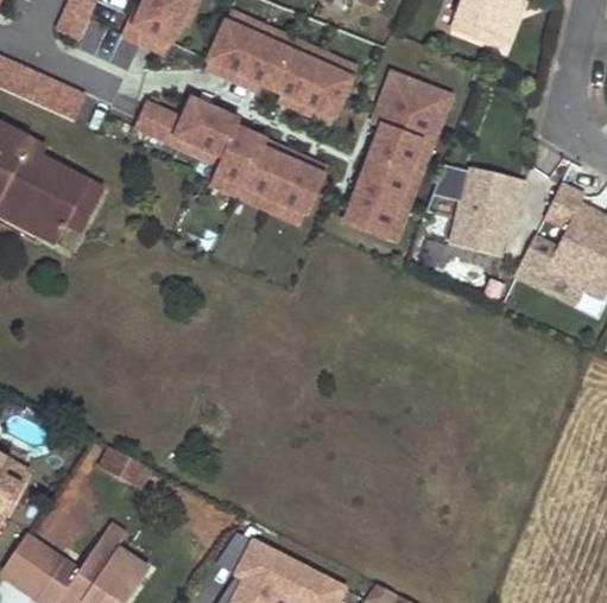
[(77,35),(92,0),(67,0),(57,26),(77,35)]
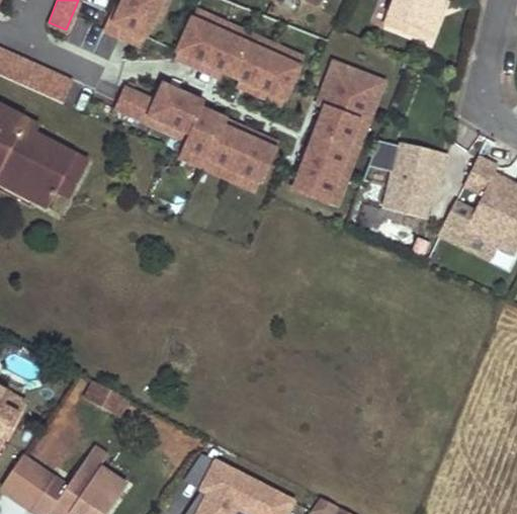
[(153,13),(158,0),(120,0),(120,1),(118,0),(113,0),(103,25),(119,32),(120,29),(143,38),(153,13)]
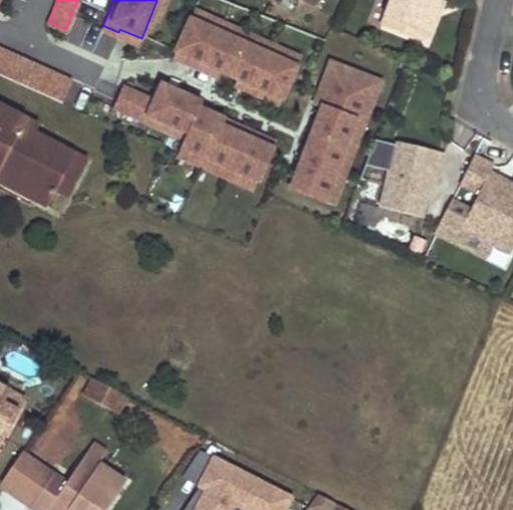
[(157,0),(152,13),(157,16),(163,0),(157,0)]
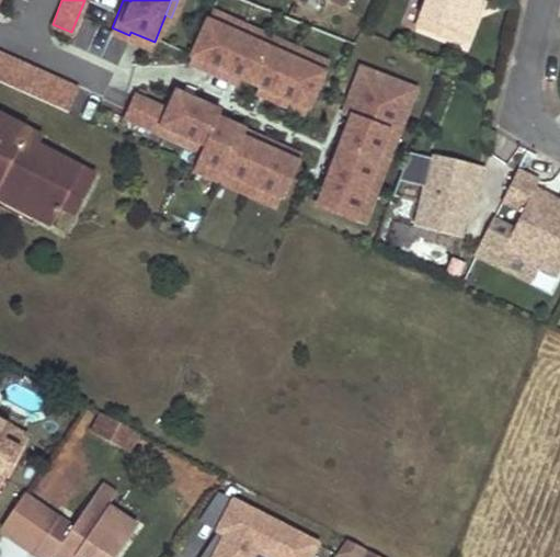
[(332,0),(332,1),(347,9),(352,0),(332,0)]
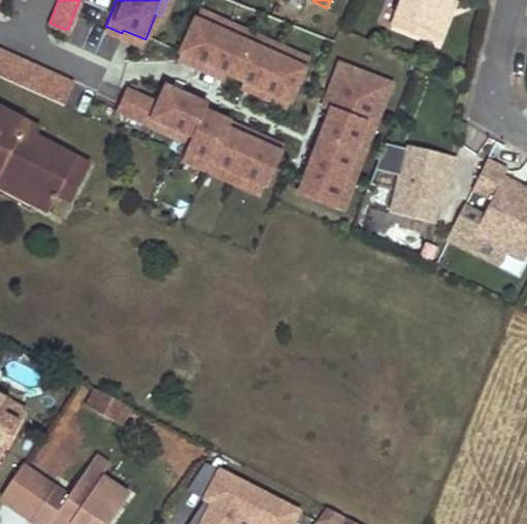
[(400,0),(391,24),(429,39),(438,35),(445,20),(441,11),(445,4),(450,6),(452,0),(400,0)]
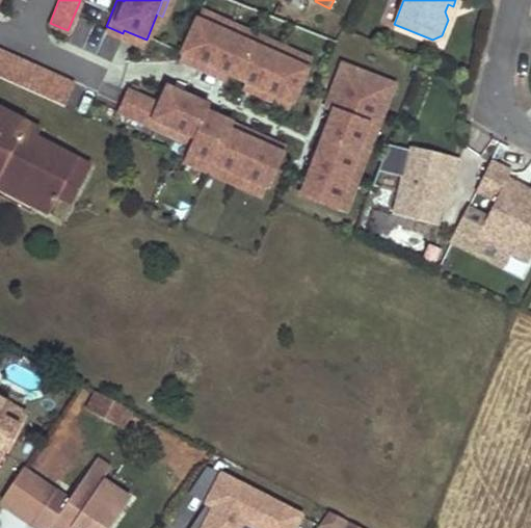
[(453,6),(448,4),(445,11),(448,20),(453,6)]
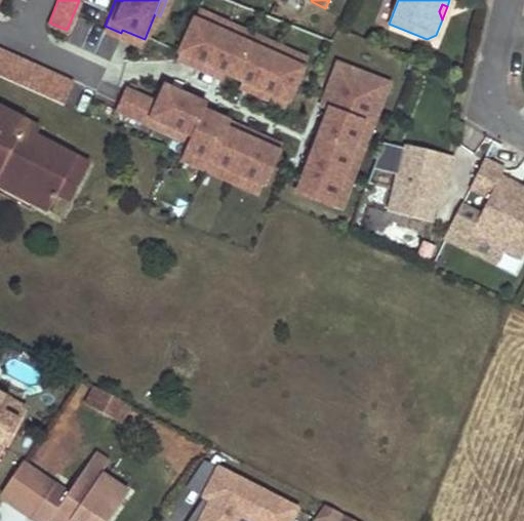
[(193,16),(220,28),(225,18),(197,6),(193,16)]
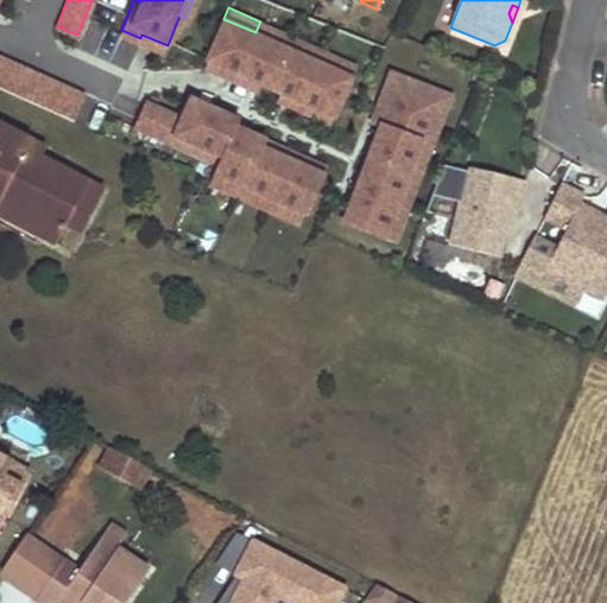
[(228,67),(225,74),(236,78),(255,32),(223,19),(207,57),(228,67)]
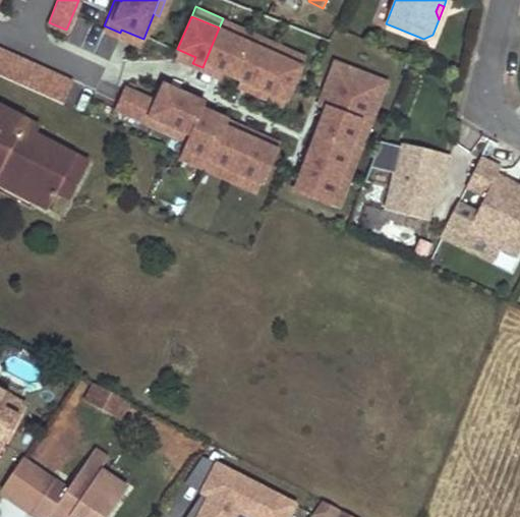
[(223,18),(219,27),(245,39),(249,30),(223,18)]
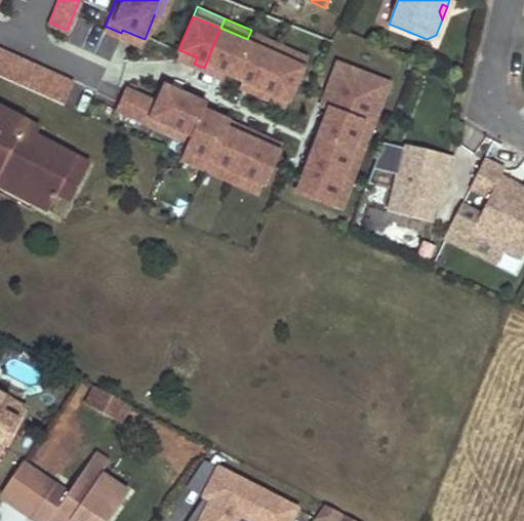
[(204,68),(213,72),(216,66),(234,73),(247,39),(220,28),(204,68)]
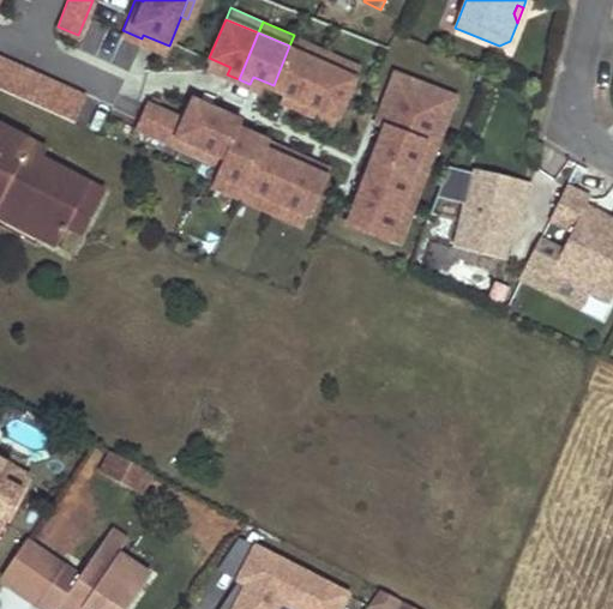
[(167,49),(169,46),(143,35),(142,38),(167,49)]
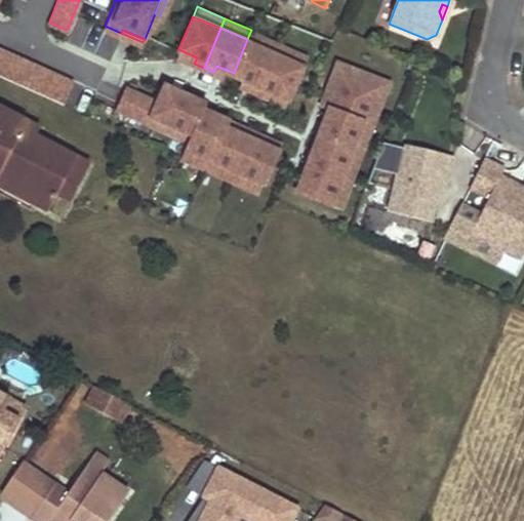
[(251,30),(247,39),(275,51),(279,42),(251,30)]
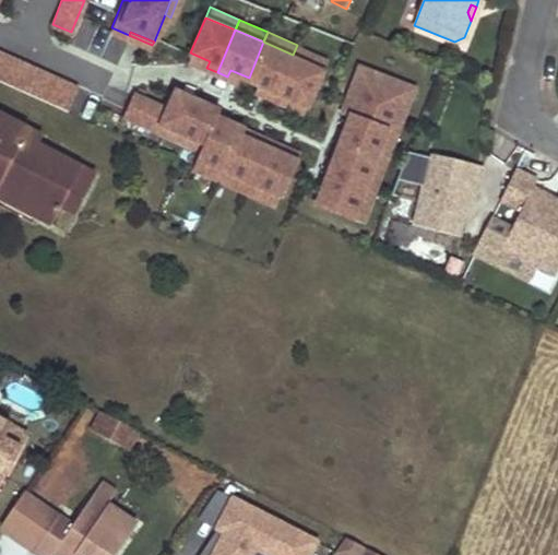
[(266,85),(264,93),(274,97),(293,55),(263,42),(249,78),(266,85)]
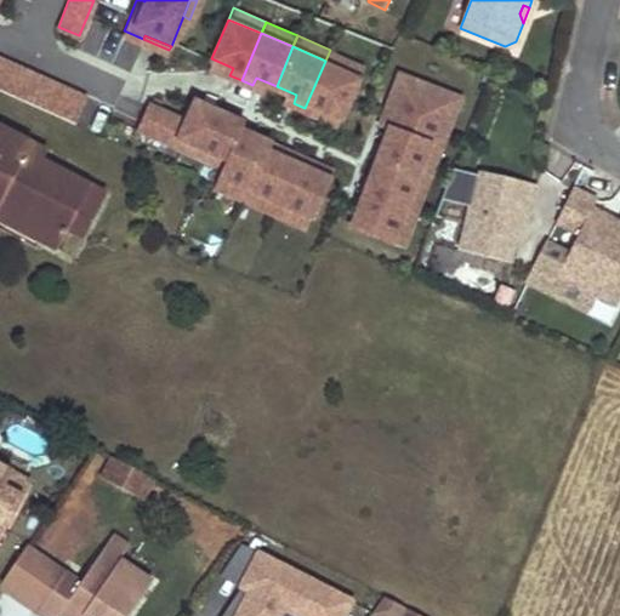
[(330,50),(325,61),(358,74),(363,63),(330,50)]
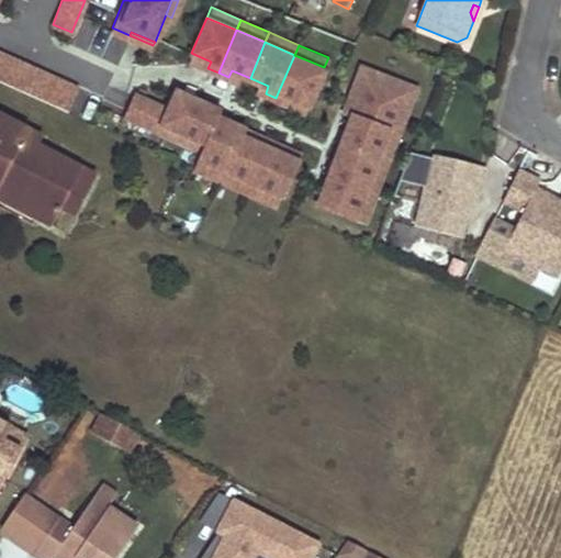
[(0,75),(9,56),(0,52),(0,75)]
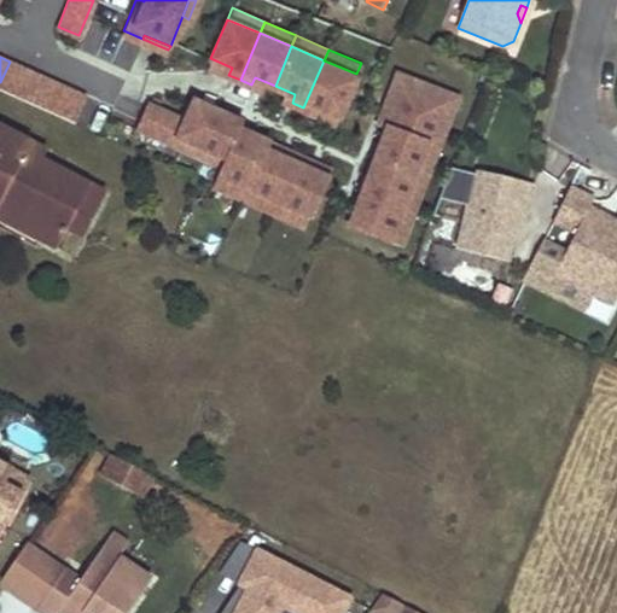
[(210,58),(207,65),(228,75),(232,68),(210,58)]
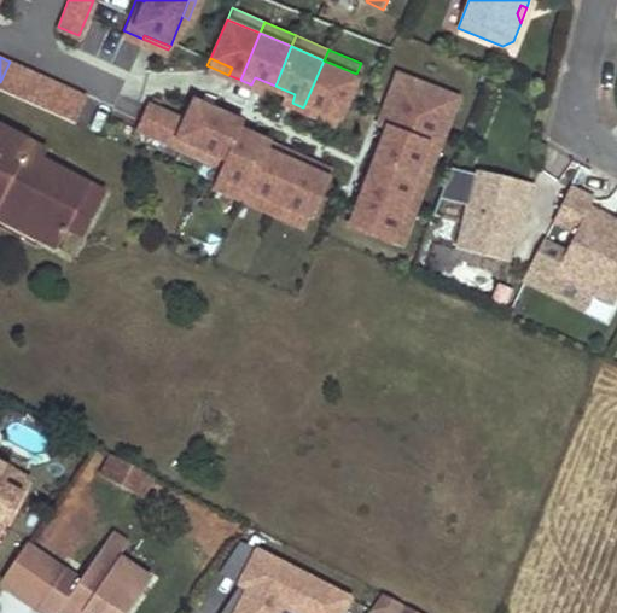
[(303,107),(314,112),(318,104),(339,114),(356,74),(324,60),(303,107)]
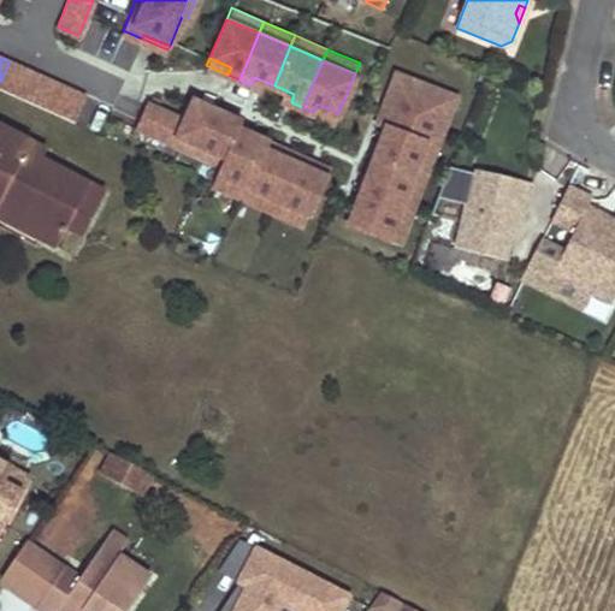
[(10,61),(0,82),(0,87),(18,95),(29,70),(10,61)]
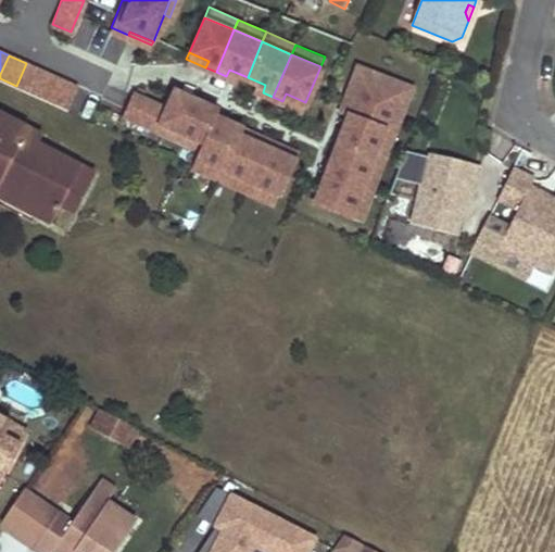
[(340,108),(349,111),(349,109),(385,123),(387,116),(402,79),(358,62),(340,108)]
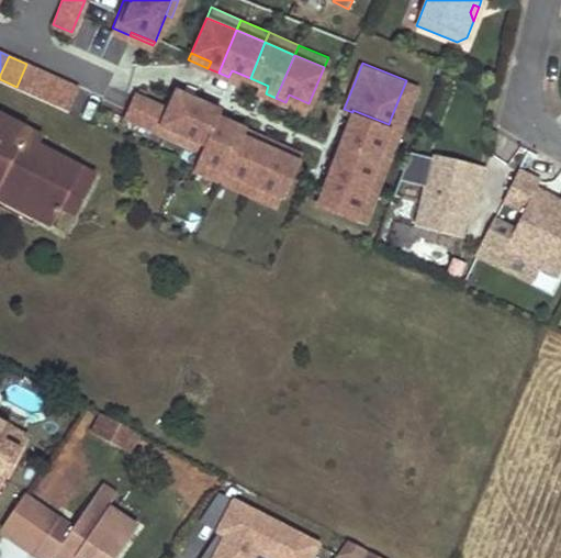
[(26,64),(17,87),(66,109),(77,86),(26,64)]
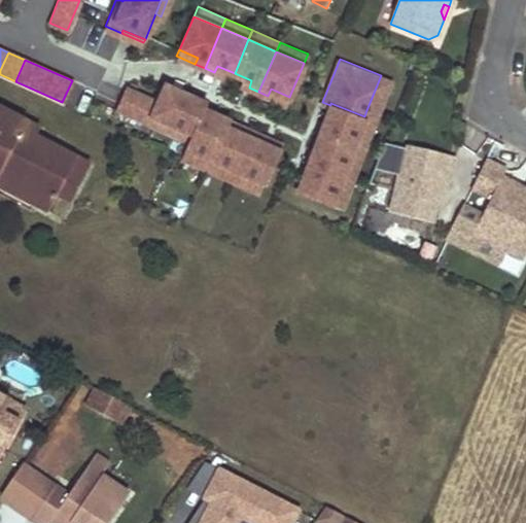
[(232,79),(235,73),(217,66),(214,72),(232,79)]
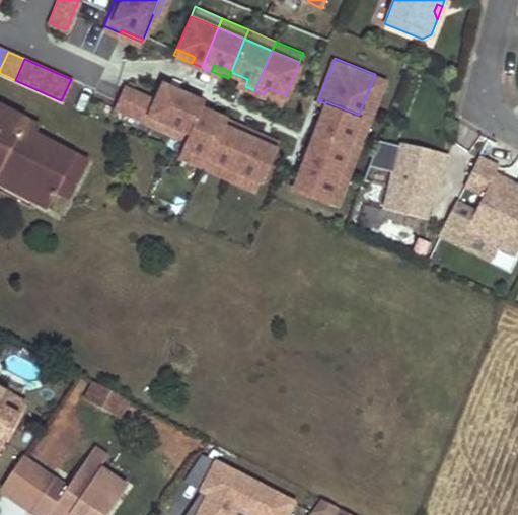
[(247,79),(231,72),(228,78),(245,86),(247,79)]
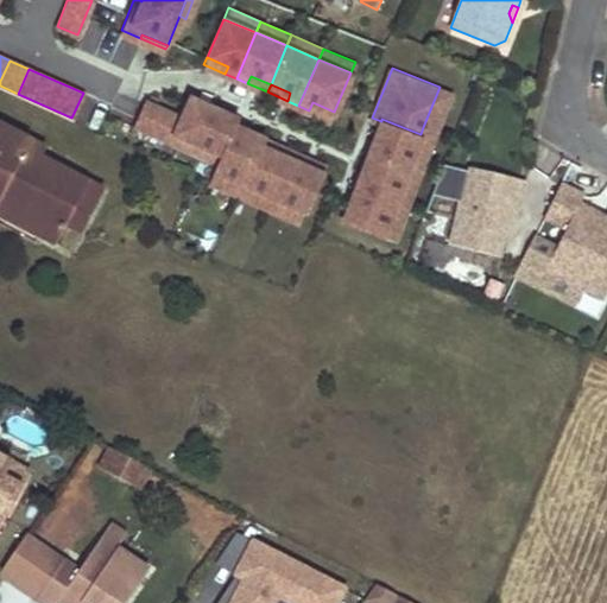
[(435,132),(451,90),(440,87),(423,127),(435,132)]
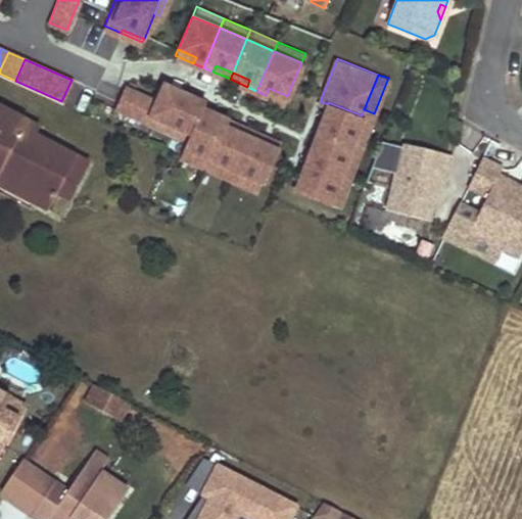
[(150,114),(190,131),(203,100),(163,83),(155,99),(125,87),(116,106),(148,121),(150,114)]
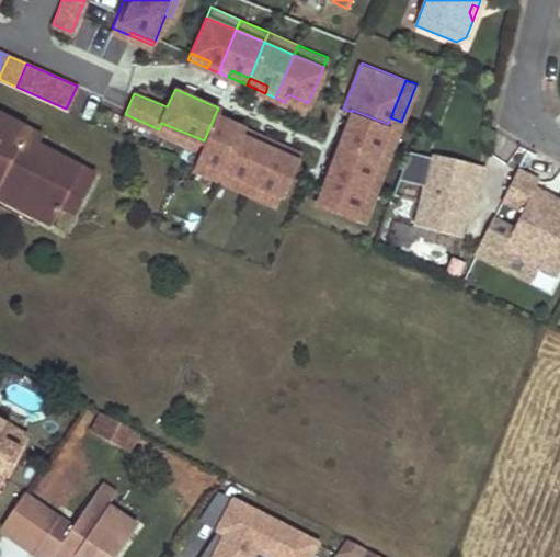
[(305,110),(308,103),(288,94),(285,102),(305,110)]
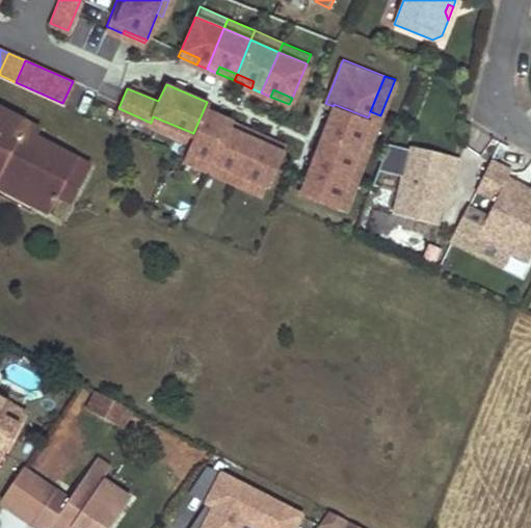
[(190,139),(187,148),(212,158),(229,117),(206,107),(208,102),(207,102),(193,133),(190,139)]
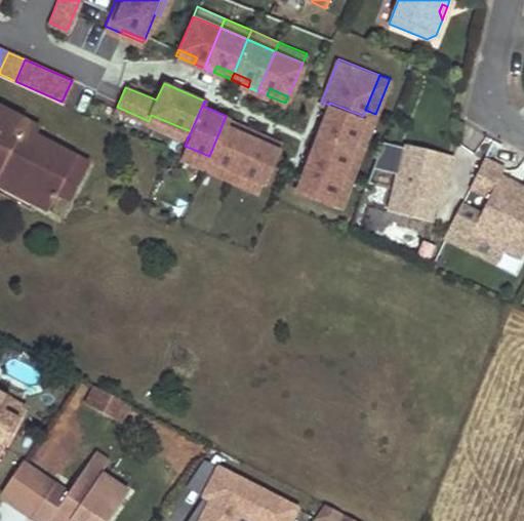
[(329,103),(319,131),(352,145),(354,138),(363,116),(329,103)]
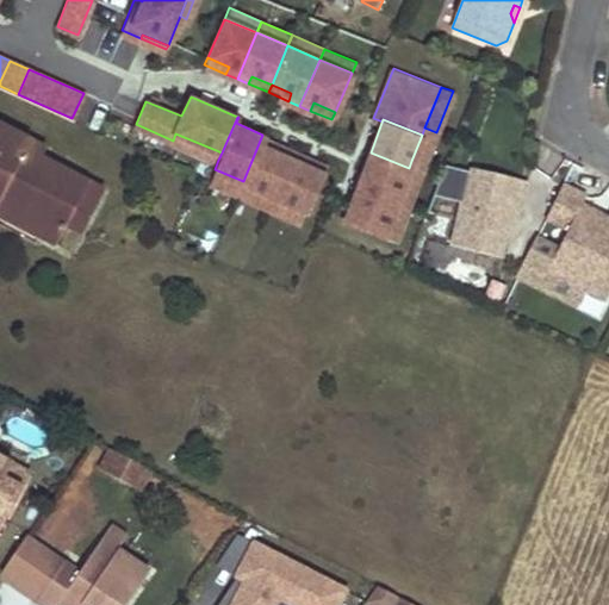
[(44,150),(0,126),(0,216),(7,219),(14,207),(36,218),(29,231),(55,244),(66,225),(87,184),(41,158),(44,150)]
